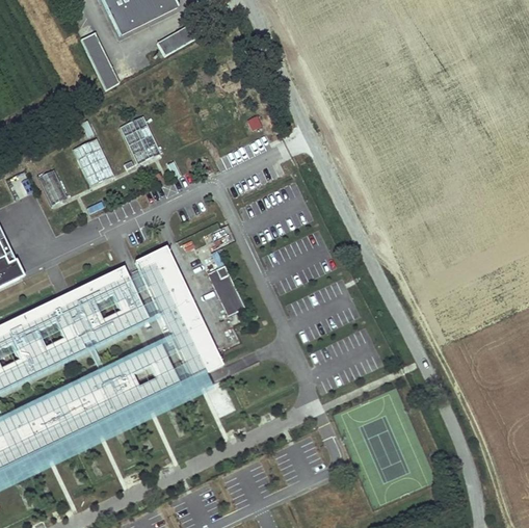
[(110,0),(126,29),(184,1),(183,0),(110,0)]
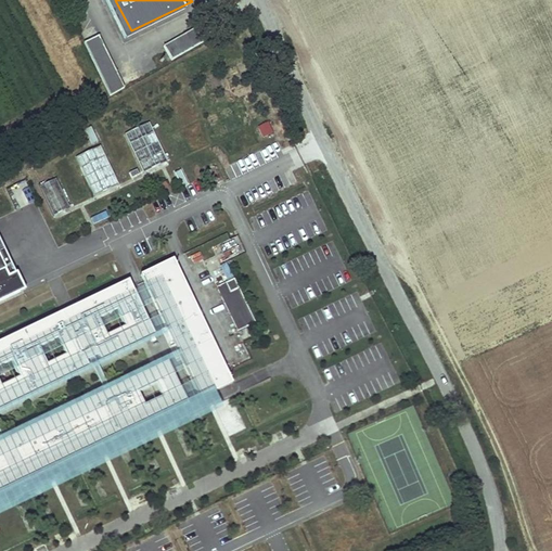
[(199,28),(168,42),(174,54),(204,41),(199,28)]
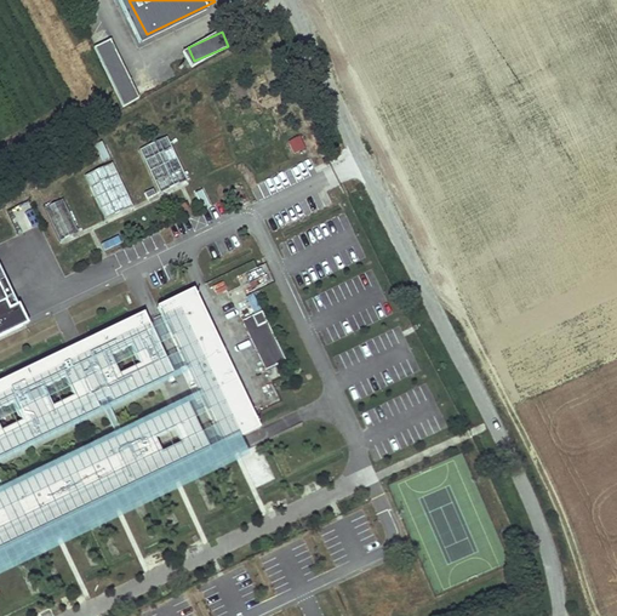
[(115,35),(98,44),(126,103),(143,96),(115,35)]
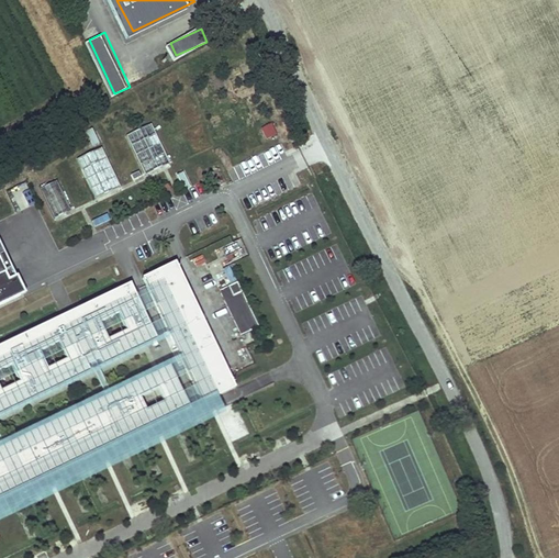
[(146,119),(124,130),(143,168),(165,157),(146,119)]
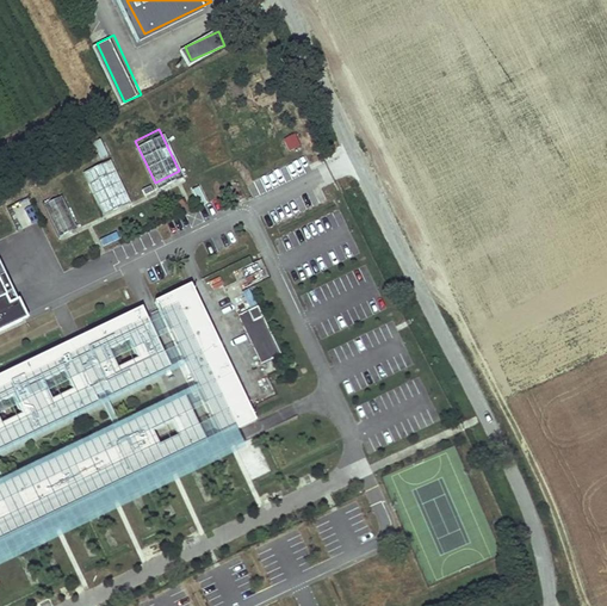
[(298,130),(287,135),(293,148),(304,142),(298,130)]
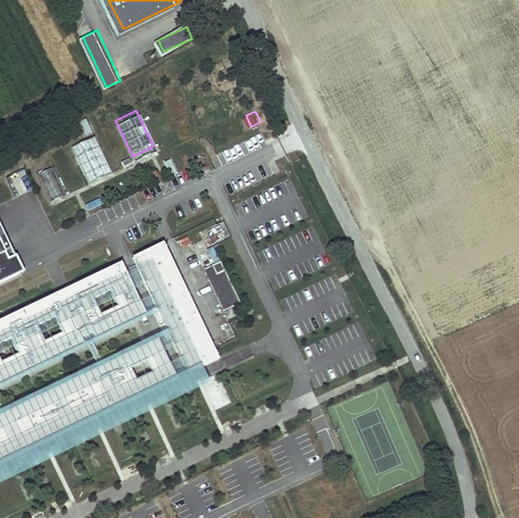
[(91,132),(69,142),(86,177),(108,167),(91,132)]
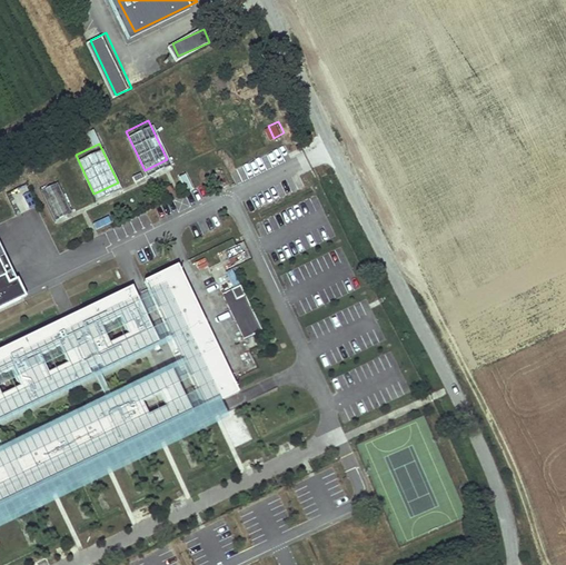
[(61,180),(45,188),(58,218),(76,210),(61,180)]
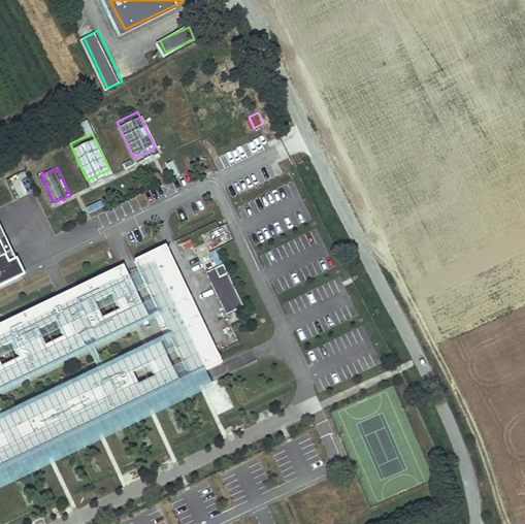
[(28,175),(23,177),(27,188),(32,186),(28,175)]
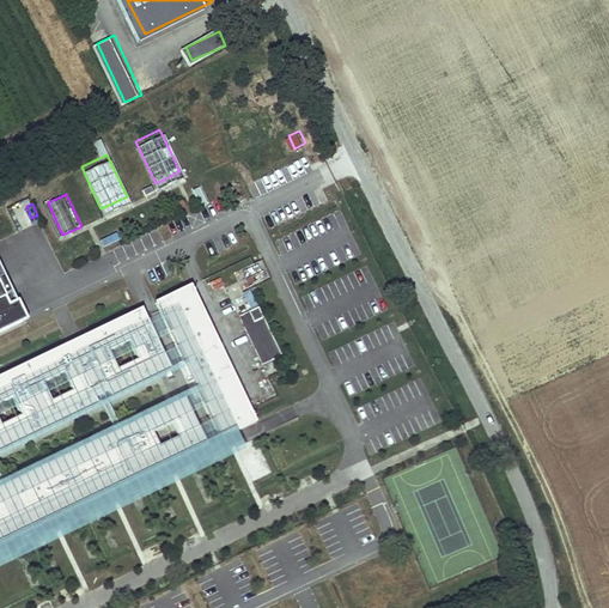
[(0,335),(32,320),(0,253),(0,335)]
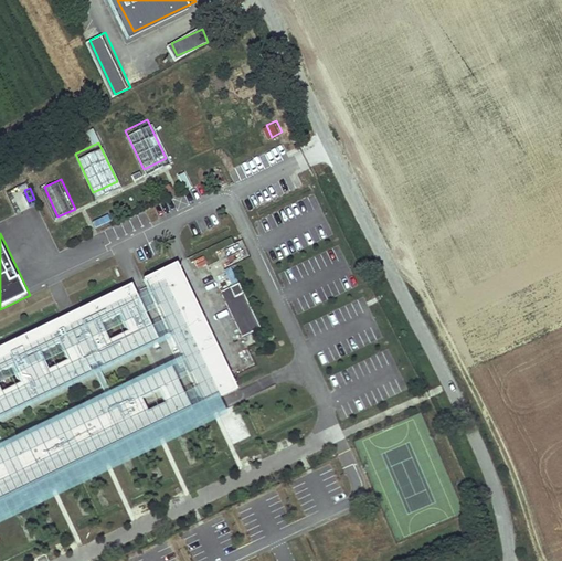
[(218,242),(203,249),(210,263),(224,256),(218,242)]
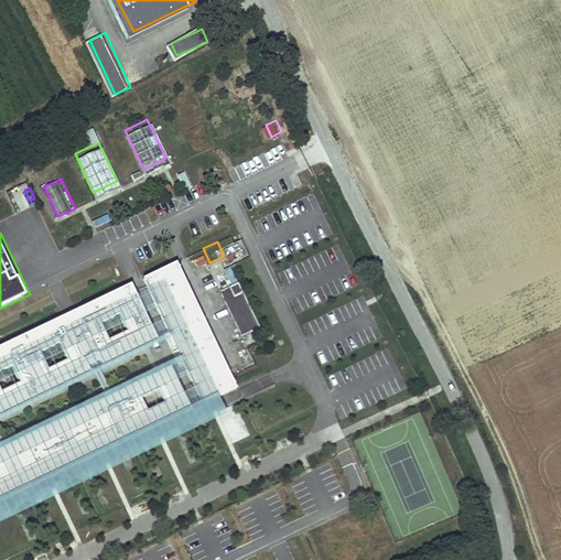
[(177,260),(142,278),(201,404),(236,386),(177,260)]
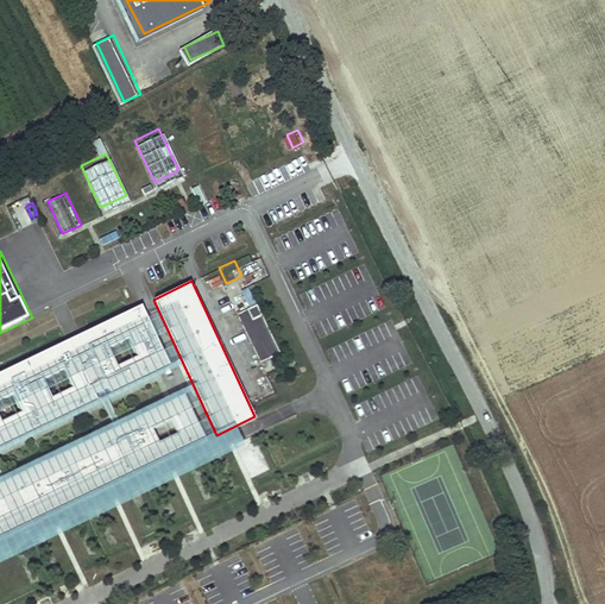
[(251,299),(235,306),(251,337),(265,329),(251,299)]
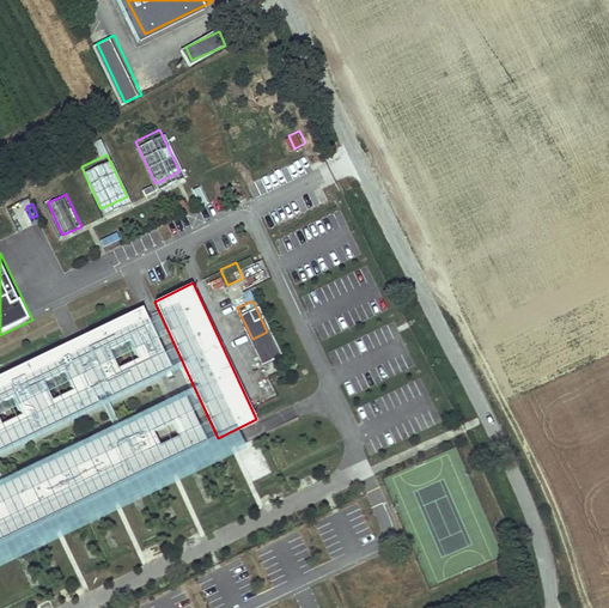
[(0,540),(203,444),(181,397),(0,482),(0,447),(168,369),(139,308),(0,372),(0,540)]
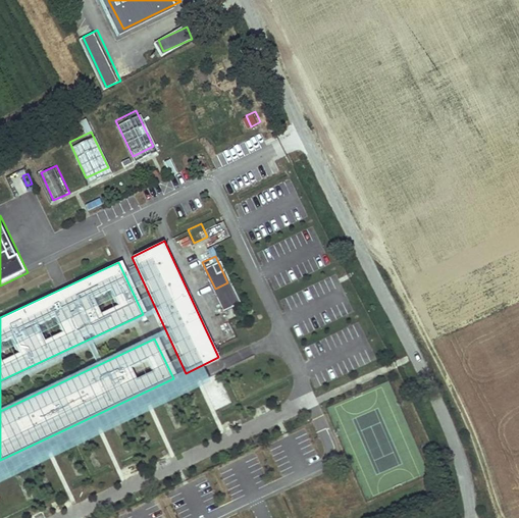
[(232,293),(219,299),(232,325),(245,319),(232,293)]
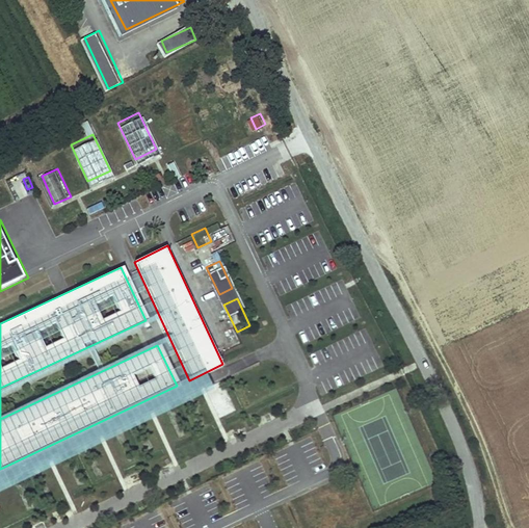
[(0,480),(182,396),(177,386),(0,469),(0,480)]
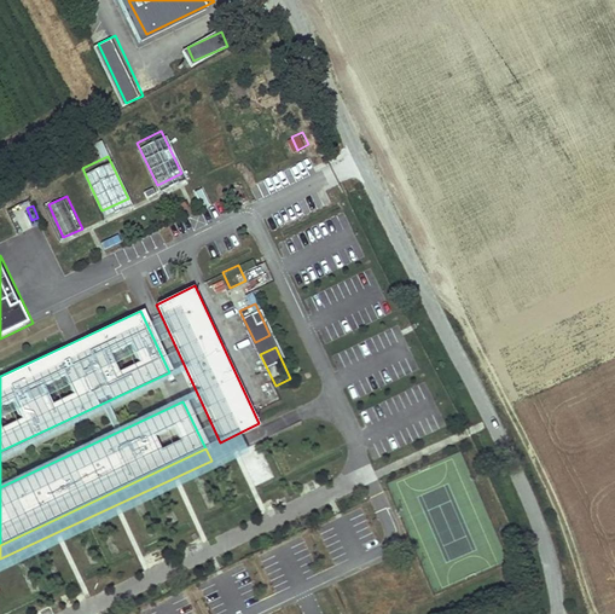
All buildings are outlined.
